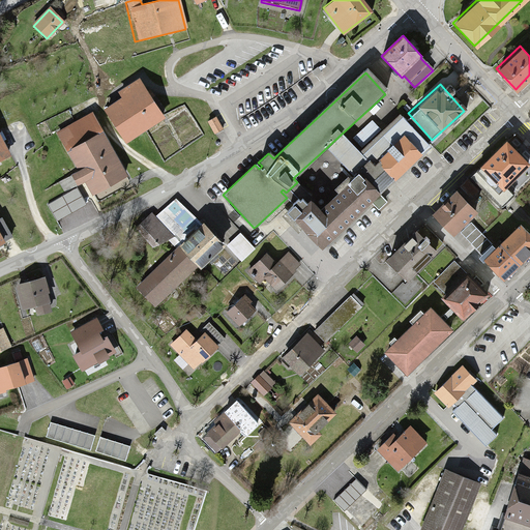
[(104,111),(125,144),(164,119),(141,86),(119,100),(104,111)]
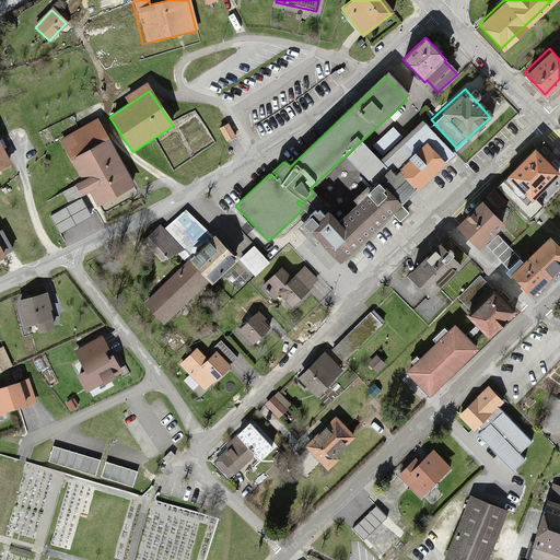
[(377,161),(360,142),(345,156),(369,182),(349,200),(354,206),(336,222),(325,210),(306,228),(339,264),(461,152),(456,148),(431,119),(427,115),(377,161)]
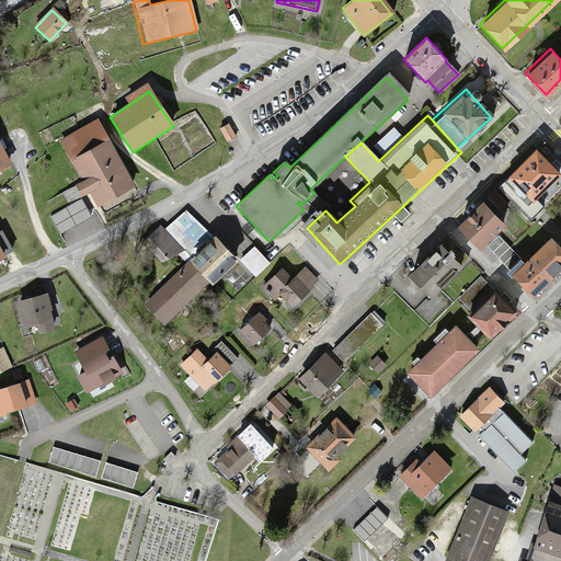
[(132,186),(94,119),(57,140),(80,181),(72,184),(80,197),(87,193),(94,207),(132,186)]
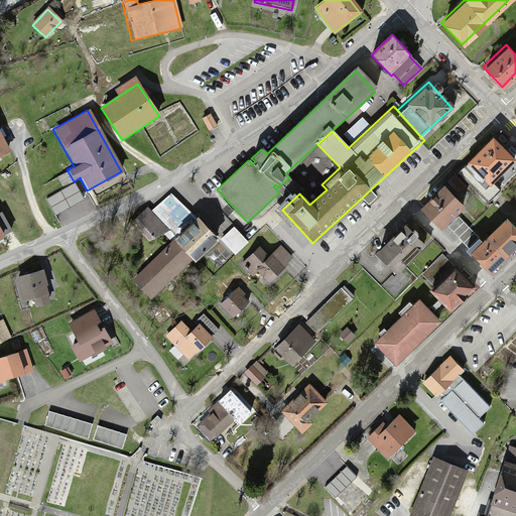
[(209,113),(199,118),(206,131),(215,126),(209,113)]
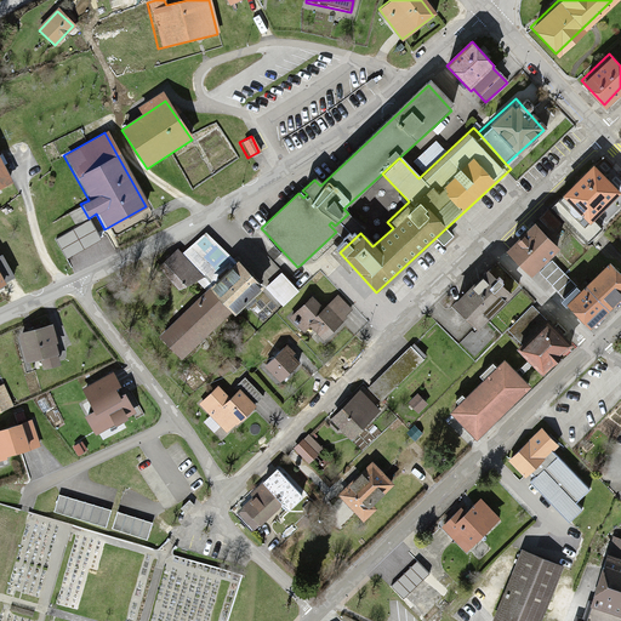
[(0,153),(0,188),(13,183),(0,153)]
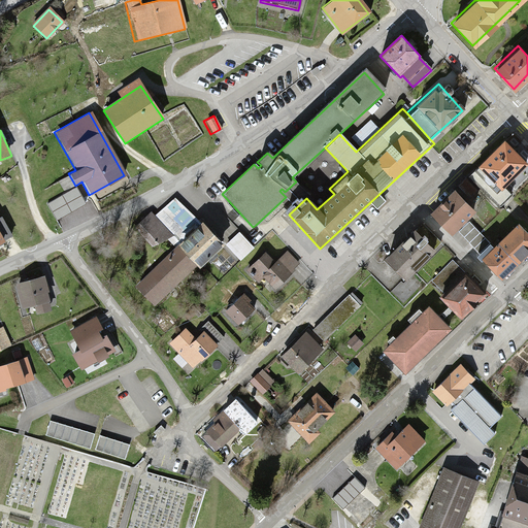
[(505,140),(479,167),(500,189),(527,163),(505,140)]
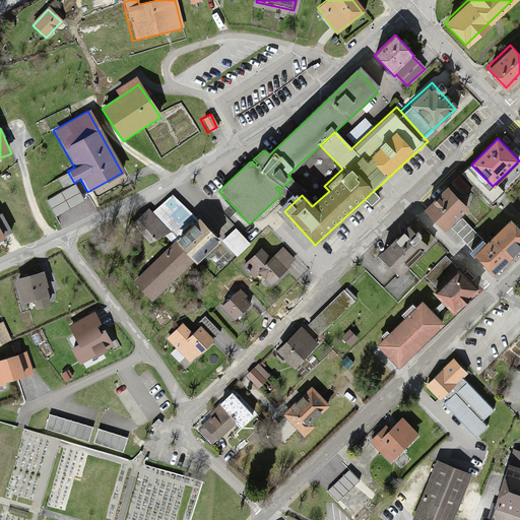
[(444,187),(420,209),(441,230),(463,208),(444,187)]
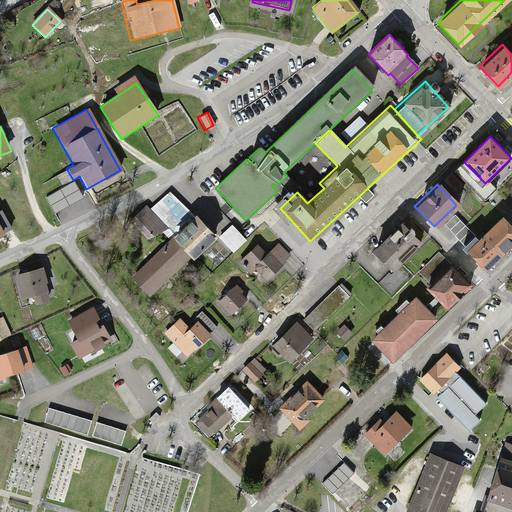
[(144,206),(129,221),(150,242),(183,210),(167,193),(149,211),(144,206)]
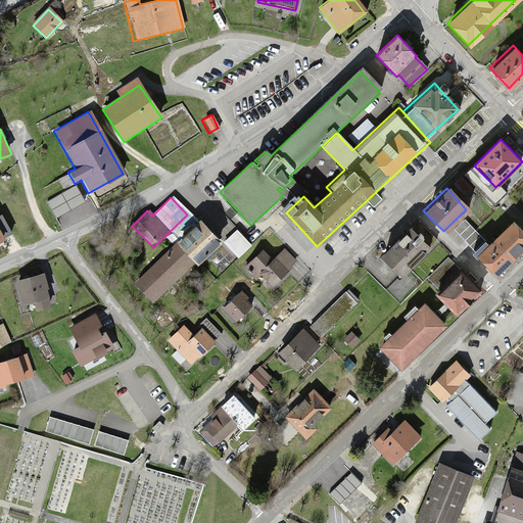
[(65,200),(57,206),(67,219),(76,212),(65,200)]
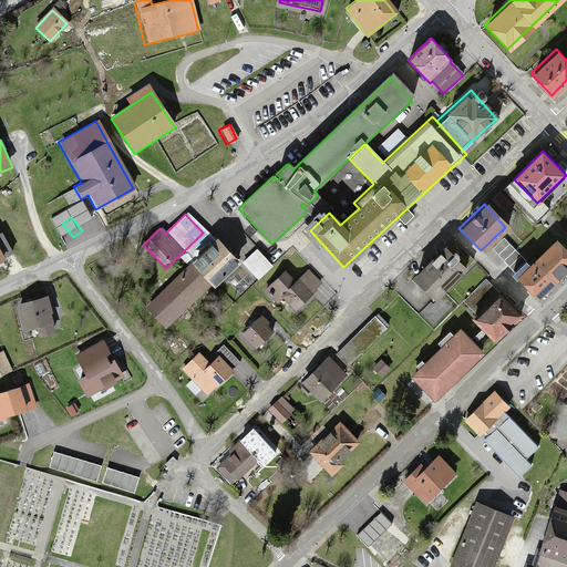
[(3,235),(0,236),(0,263),(13,257),(3,235)]
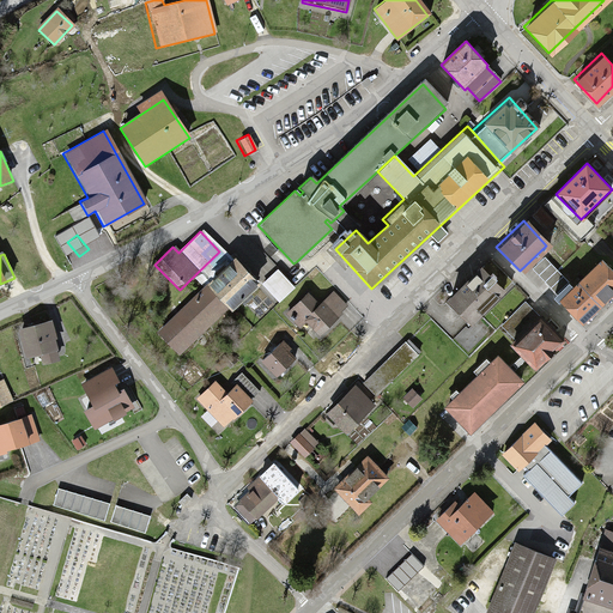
[(232,260),(206,285),(229,310),(256,284),(232,260)]
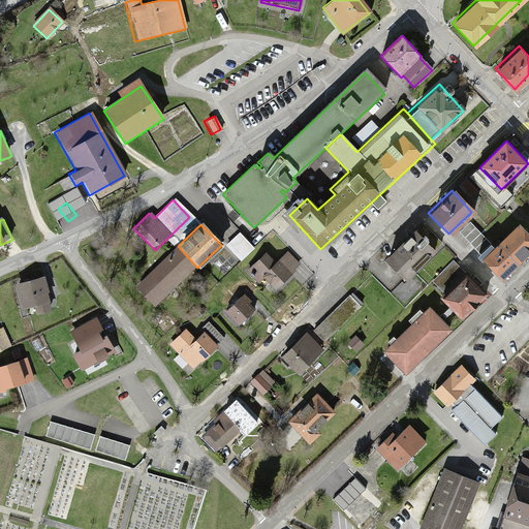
[(417,224),(380,257),(402,281),(439,249),(417,224)]
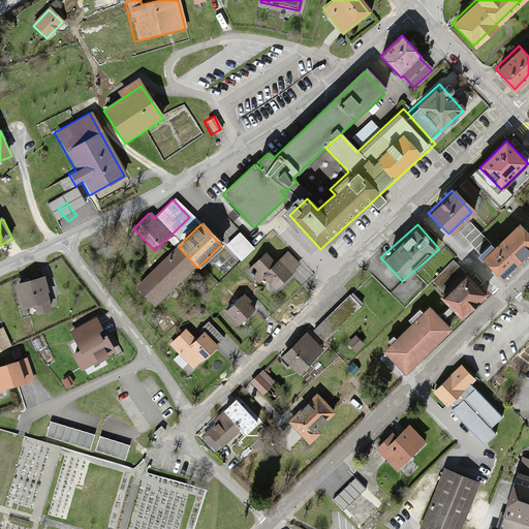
[(528,239),(517,226),(481,258),(500,277),(528,250),(528,239)]
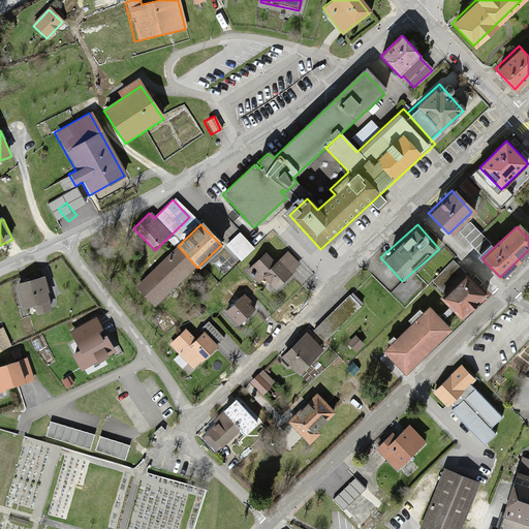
[(156,307),(197,268),(178,246),(157,266),(135,286),(156,307)]
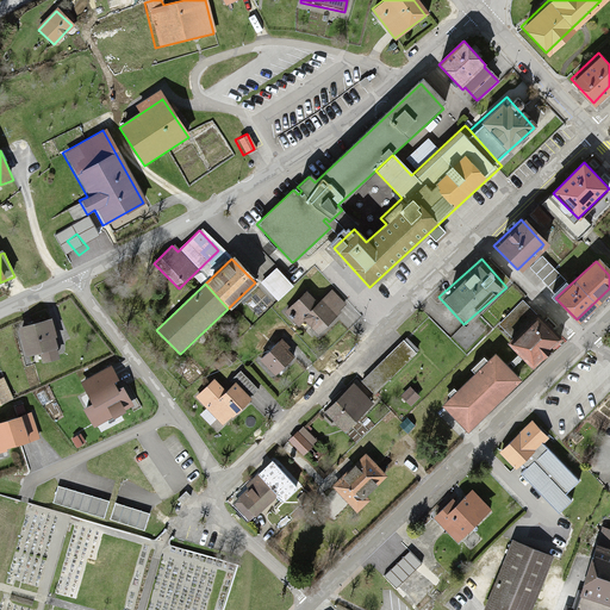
[(304,291),(285,310),(294,319),(313,300),(304,291)]
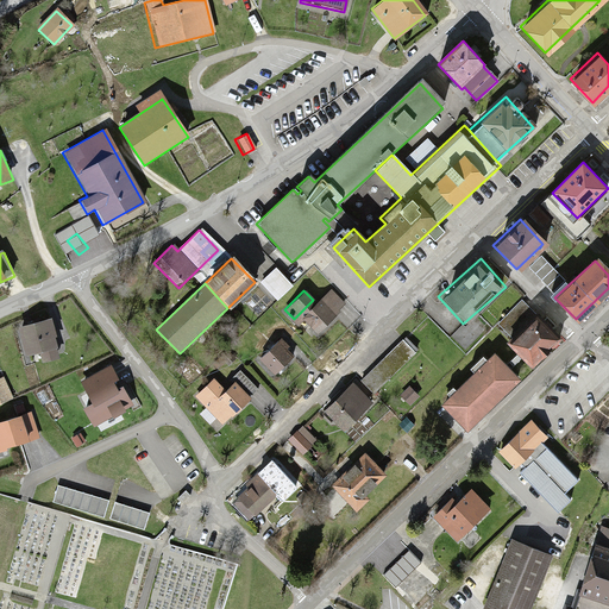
[(330,290),(302,319),(318,334),(346,306),(330,290)]
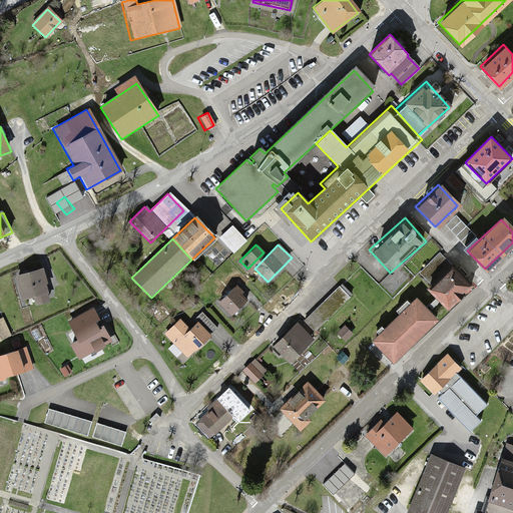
[(449,266),(426,288),(445,307),(467,285),(449,266)]
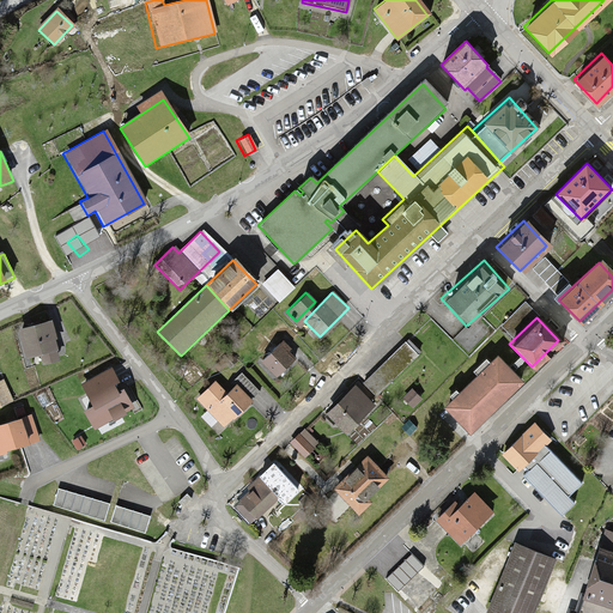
[(52,322),(22,331),(30,363),(60,356),(52,322)]
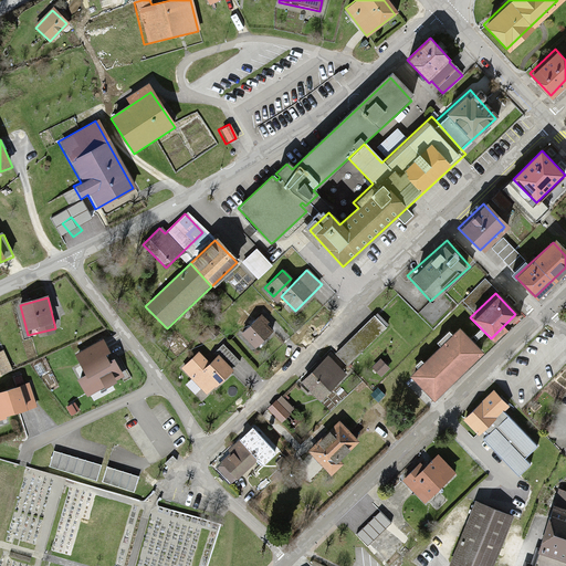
[(374,316),(334,353),(344,364),(384,327),(374,316)]
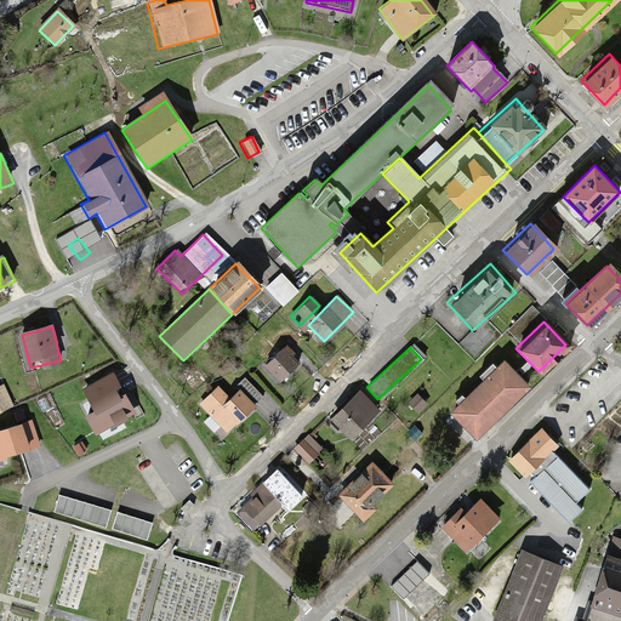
[(283,348),(266,365),(281,381),(298,364),(283,348)]
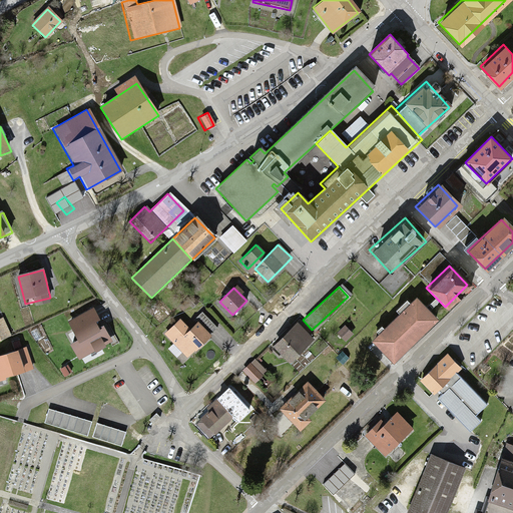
[(439,321),(417,298),(372,342),(394,365),(439,321)]
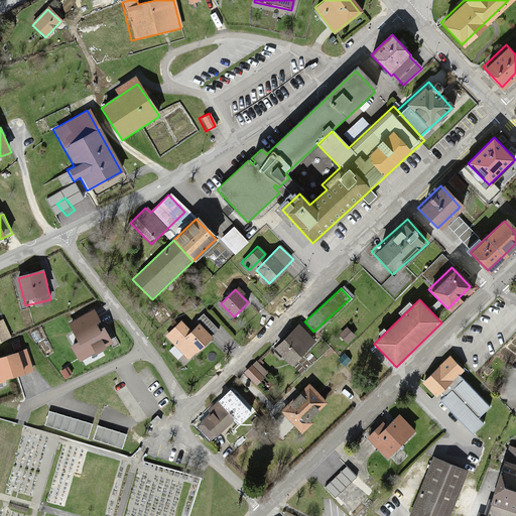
[(197,326),(182,339),(196,353),(210,340),(197,326)]
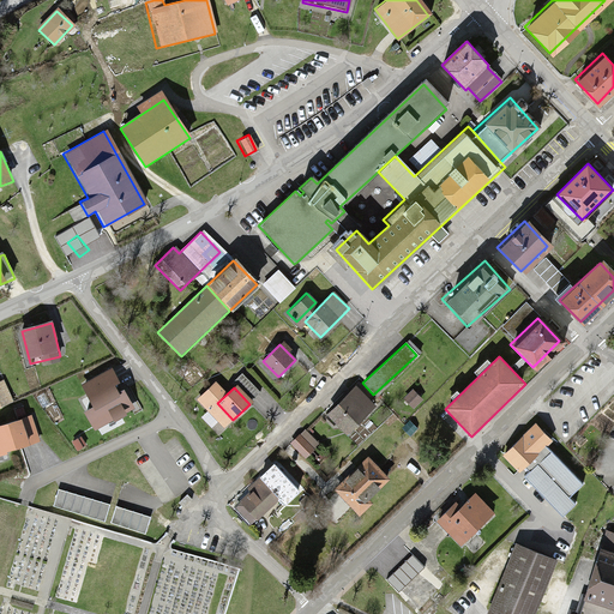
[(329,414),(348,434),(373,408),(354,389),(329,414)]
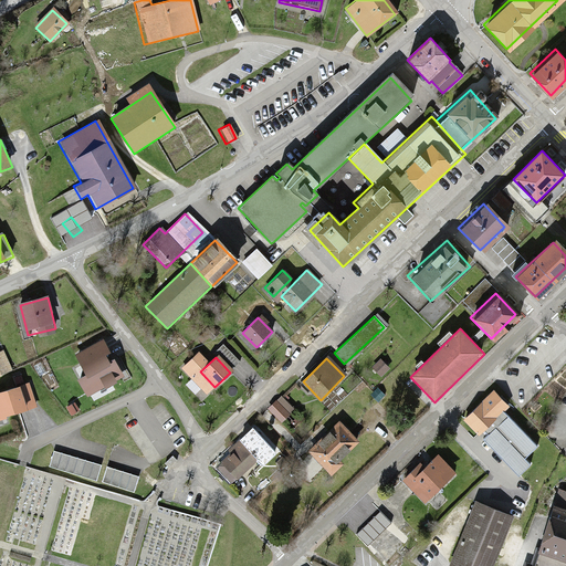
[(24,385),(0,391),(0,413),(30,405),(24,385)]
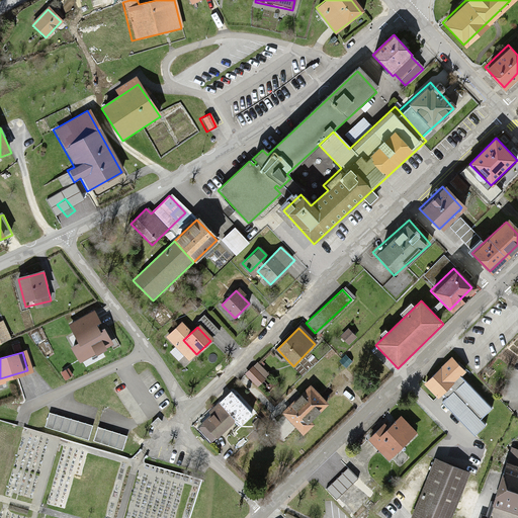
[(447,360),(423,382),(438,400),(463,378),(447,360)]
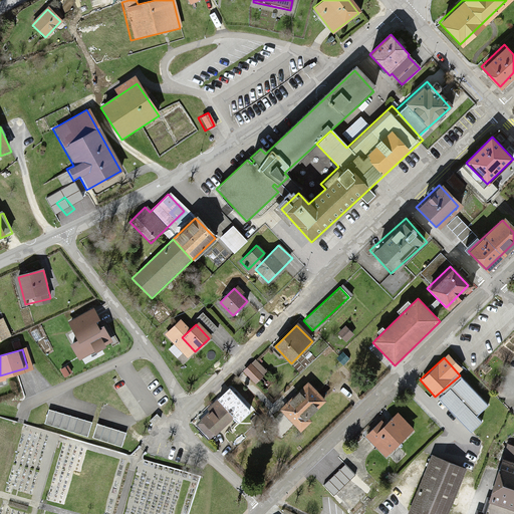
[(250,366),(242,373),(254,386),(262,378),(250,366)]
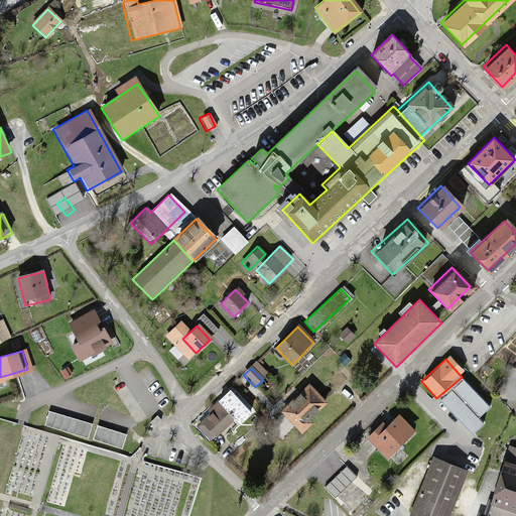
[(310,386),(280,414),(299,434),(330,407),(310,386)]
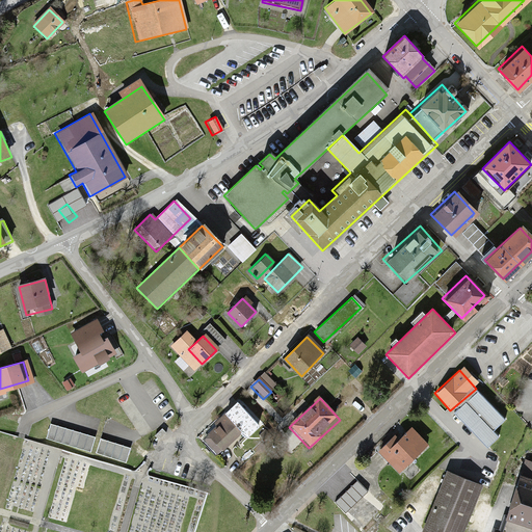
[(228,419),(205,440),(217,453),(240,432),(228,419)]
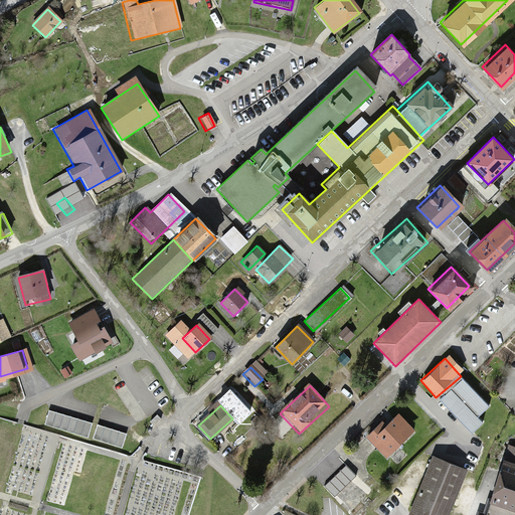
[(93,423),(49,410),(45,424),(88,438),(93,423)]
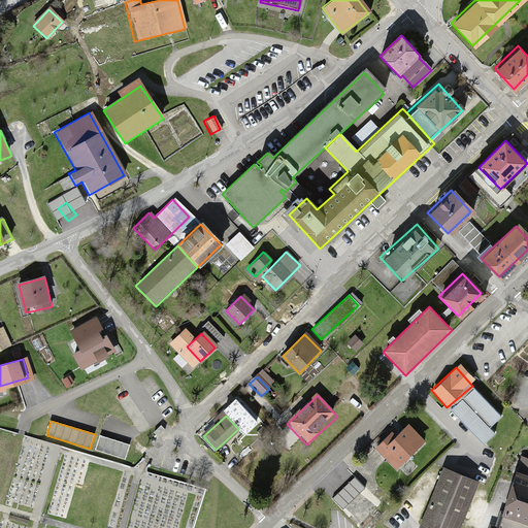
[(375,451),(393,470),(424,441),(406,422),(375,451)]
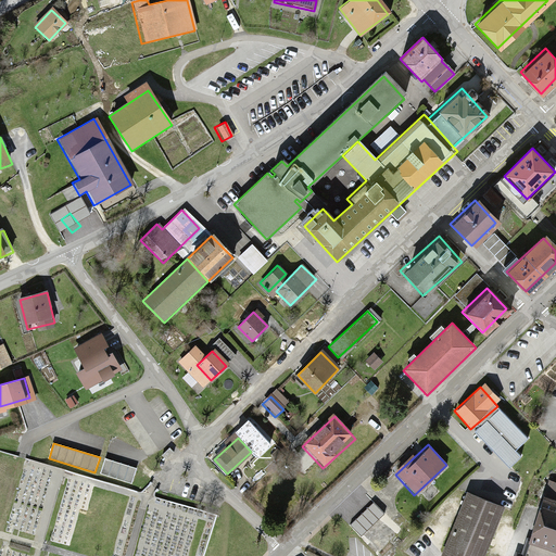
[(136,468),(105,458),(100,475),(130,483),(136,468)]
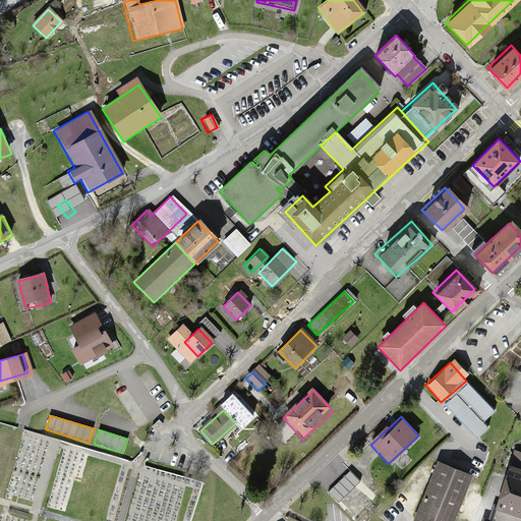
[(511,469),(505,467),(491,507),(520,515),(520,454),(516,453),(511,469)]
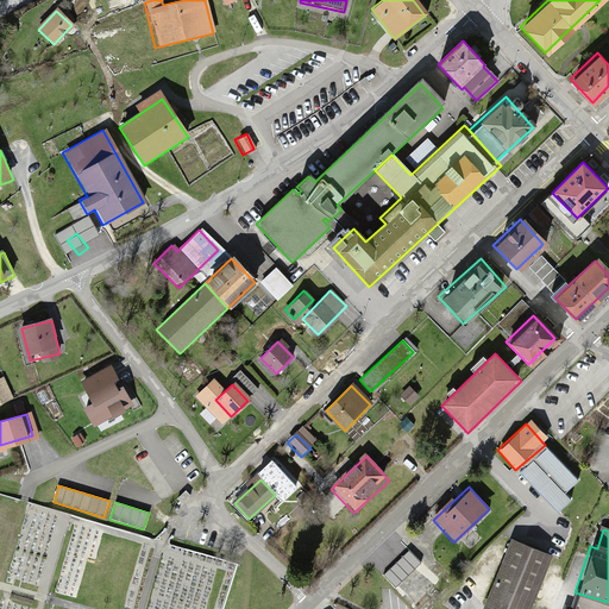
[(509,540),(479,608),(526,608),(548,556),(509,540)]
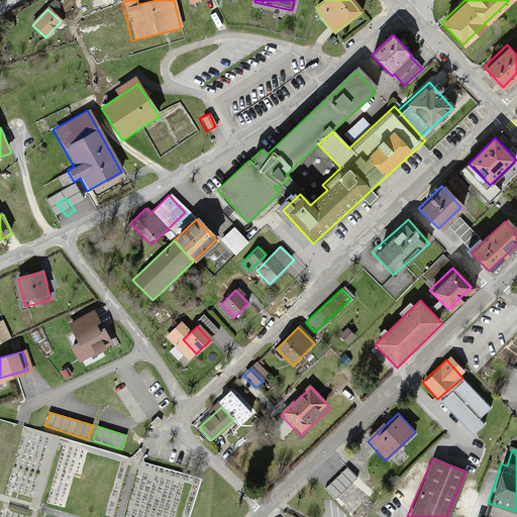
[(481,501),(477,516),(516,516),(516,511),(488,503),(481,501)]
